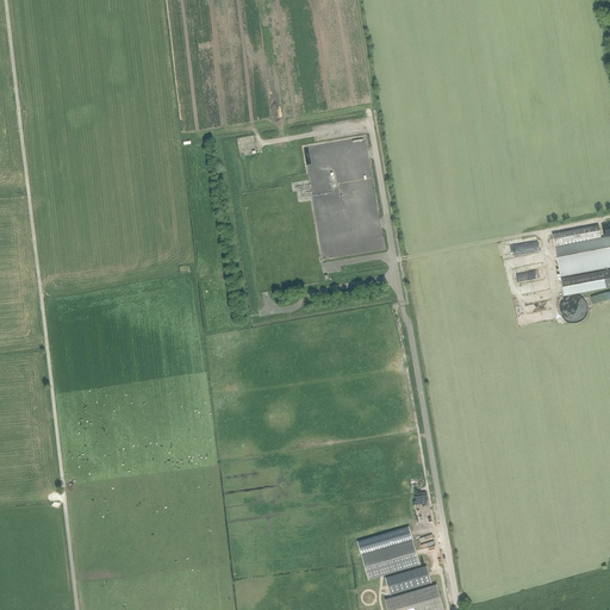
[(599,226),(582,230),(553,235),(560,277),(609,267),(609,223),(602,224),(604,237),(602,238),(599,226)]
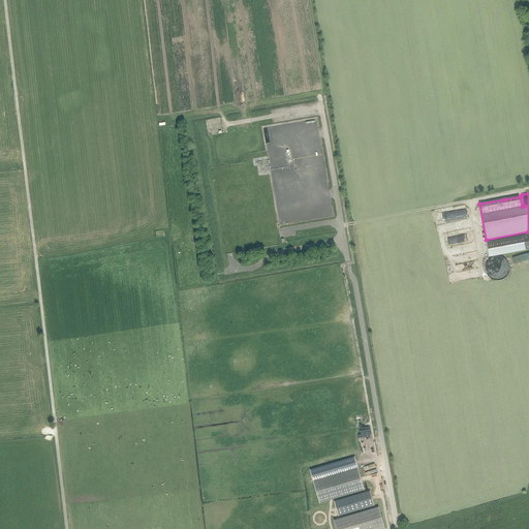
[(456,229),(463,227),(461,221),(454,223),(456,229)]
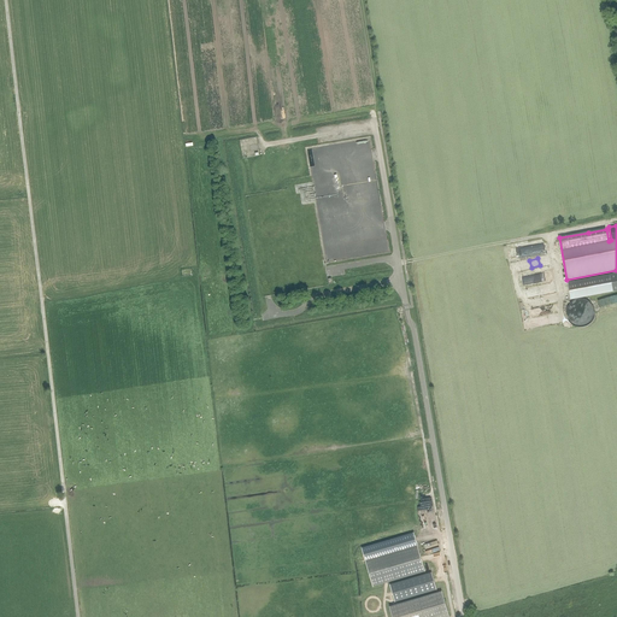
[(553,271),(523,277),(526,286),(556,280),(553,271)]
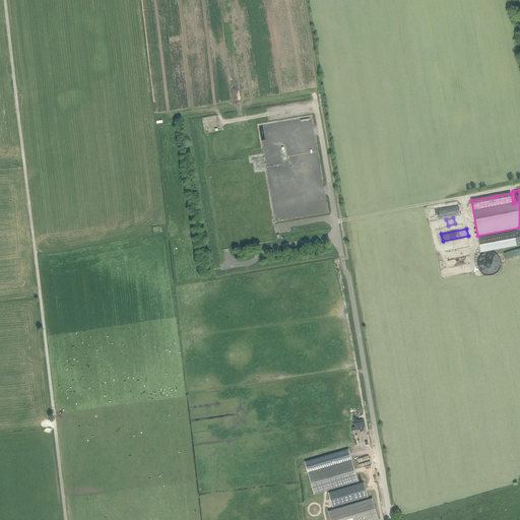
[(519,230),(478,238),(481,253),(519,245),(519,230)]
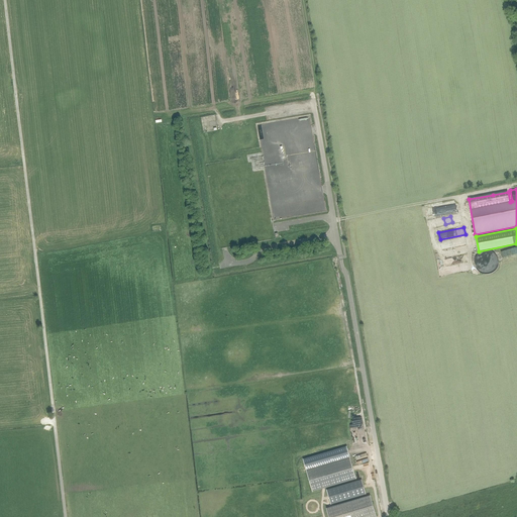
[(503,256),(516,252),(516,246),(502,251),(503,256)]
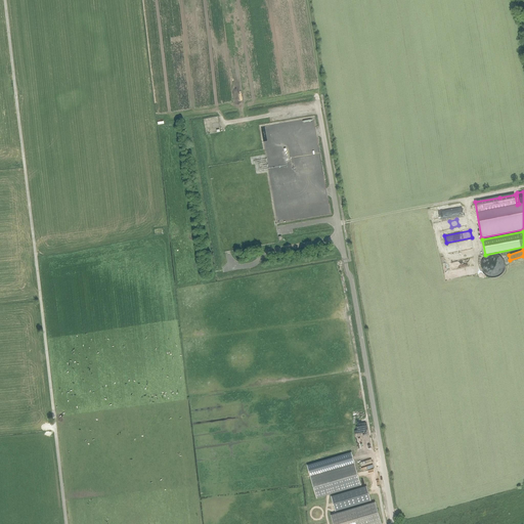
[(449,268),(471,265),(471,259),(457,261),(457,262),(448,263),(449,268)]
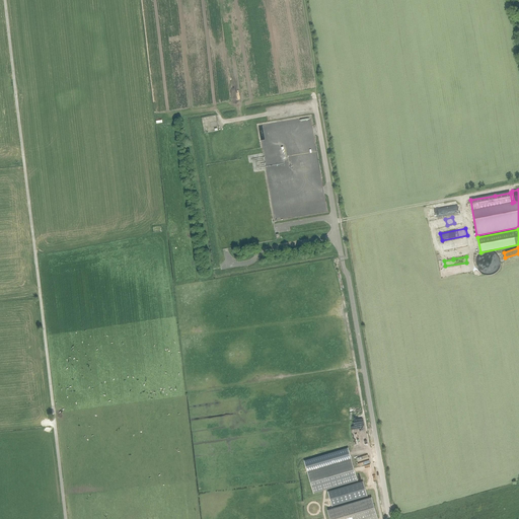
[(357,458),(359,465),(371,462),(369,454),(357,458)]
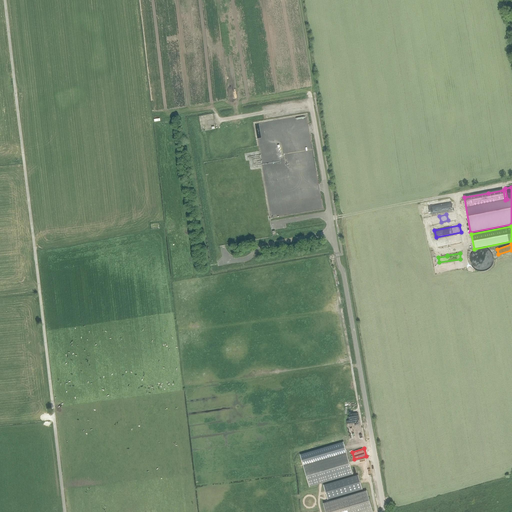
[(353,474),(346,453),(303,466),(309,487),(353,474)]
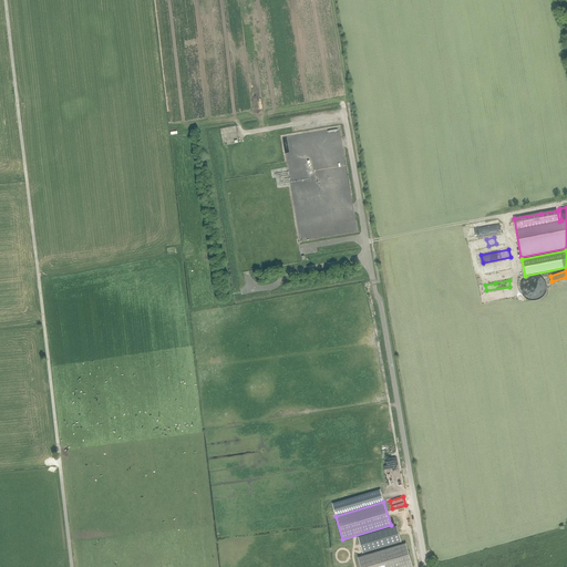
[(358,555),(397,544),(391,528),(353,539),(358,555)]
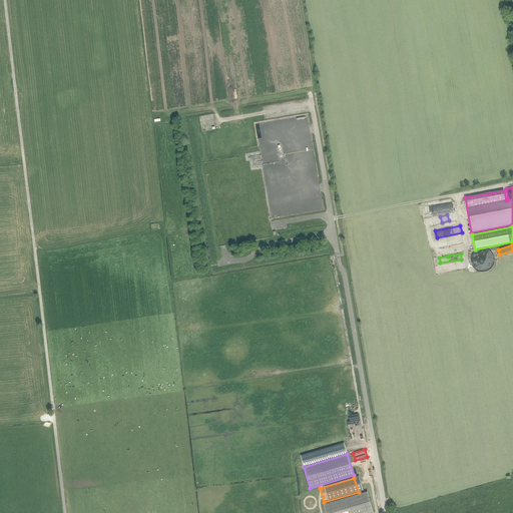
[(367,492),(324,505),(326,512),(370,512),(373,512),(367,492)]
